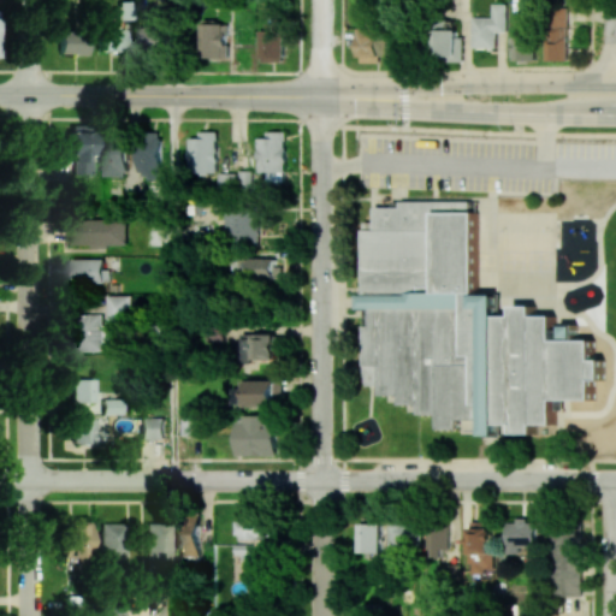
[(114,19),(131,19),(132,1),(114,1),(114,19)]
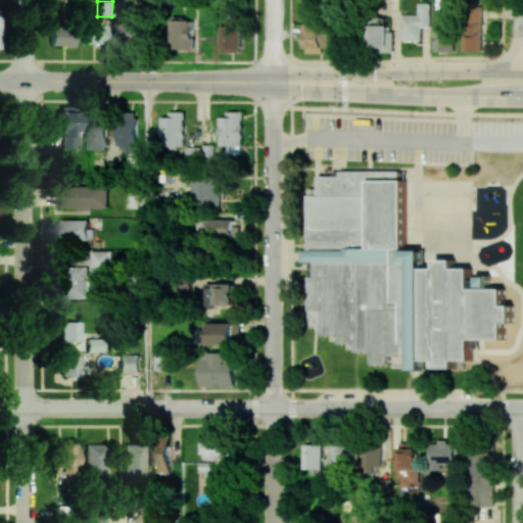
[(401,14),(401,41),(422,41),(422,27),(430,27),(431,2),(419,2),(419,14),(401,14)]
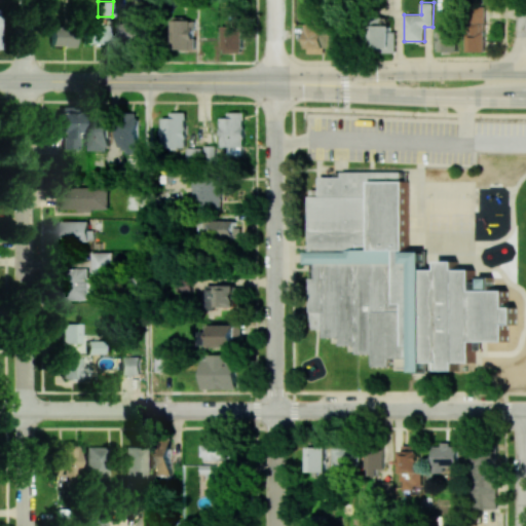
[(486,51),(485,6),(468,6),(468,51),(486,51)]
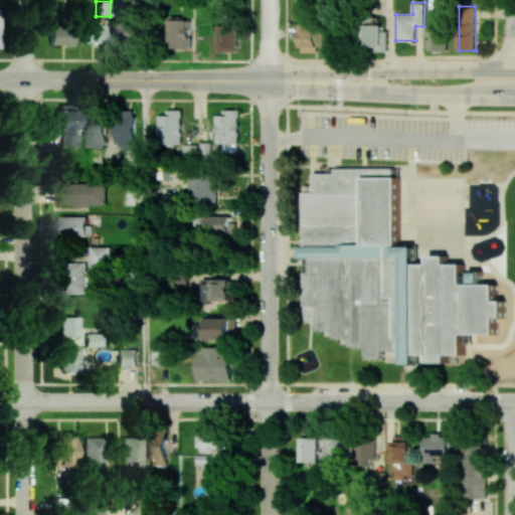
[(190,48),(191,20),(169,19),(168,47),(190,48)]
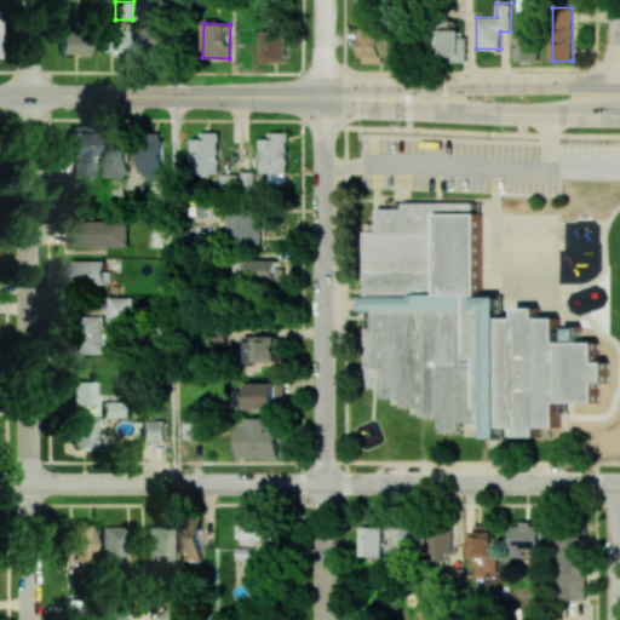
[(168,50),(168,26),(139,24),(139,49),(168,50)]
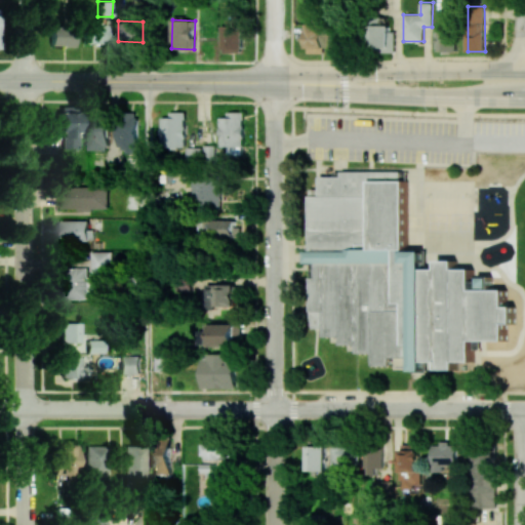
[(49,46),(75,46),(75,25),(50,24),(49,46)]
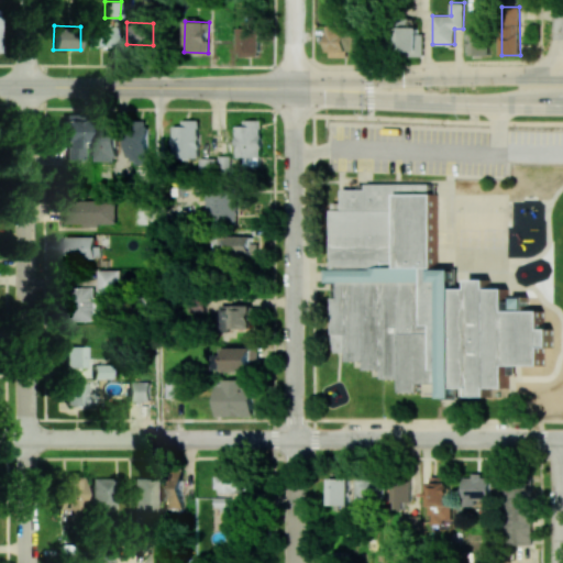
[(330,25),(329,57),(348,57),(349,25),(330,25)]
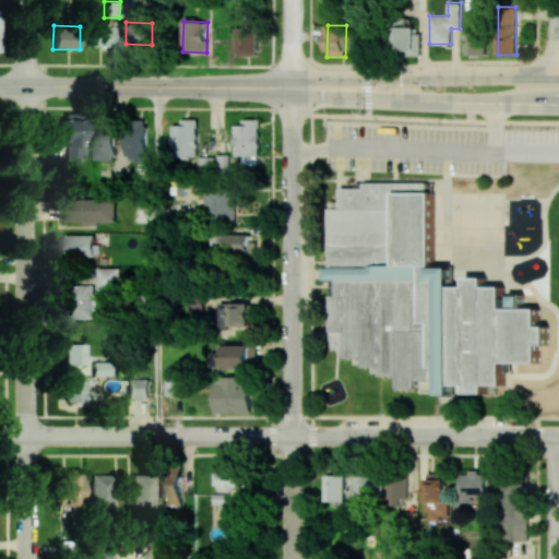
[(114,27),(88,26),(88,46),(113,46),(114,27)]
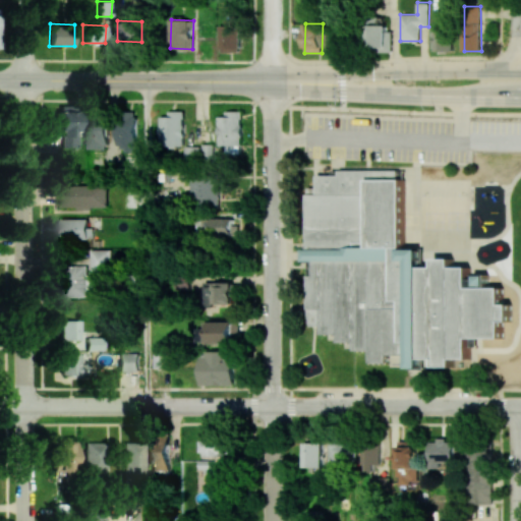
[(221,25),(221,50),(240,49),(240,25),(221,25)]
